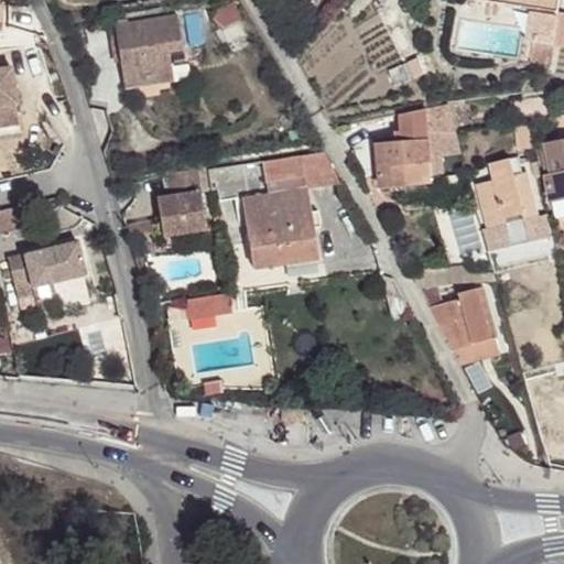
[(476,0),(557,13),(560,0),(476,0)]
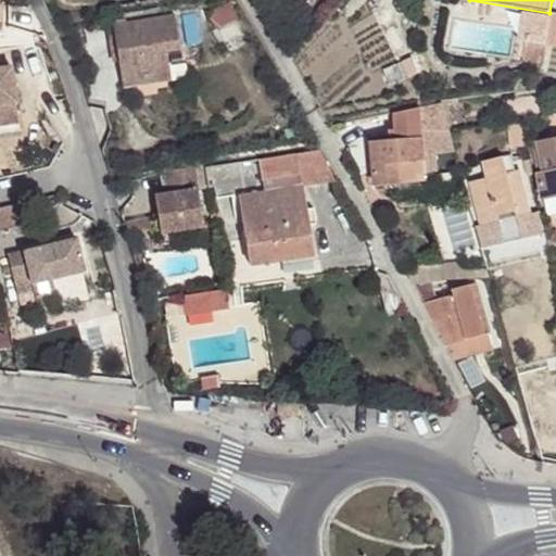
[(230,2),(207,13),(215,28),(237,17),(230,2)]
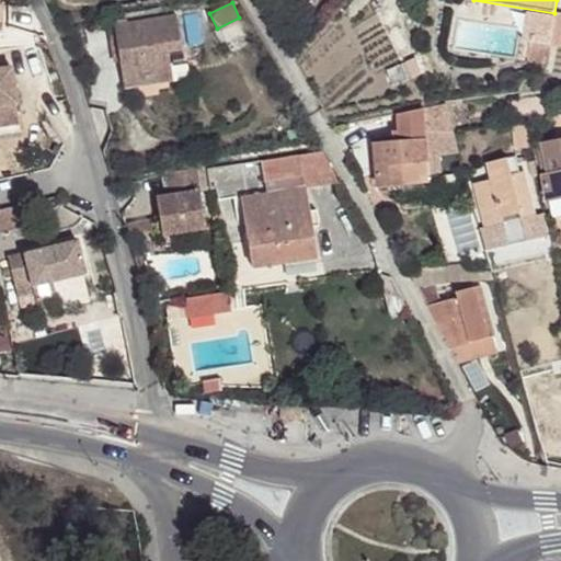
[(176,15),(114,25),(124,88),(172,80),(168,53),(182,52),(176,15)]
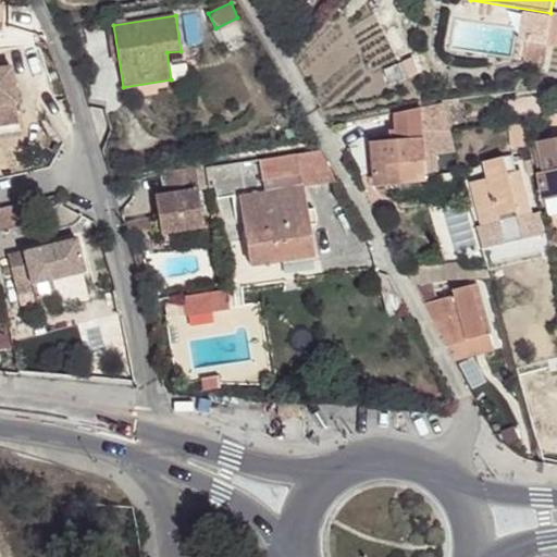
[(546,45),(528,41),(523,62),(543,64),(546,45)]
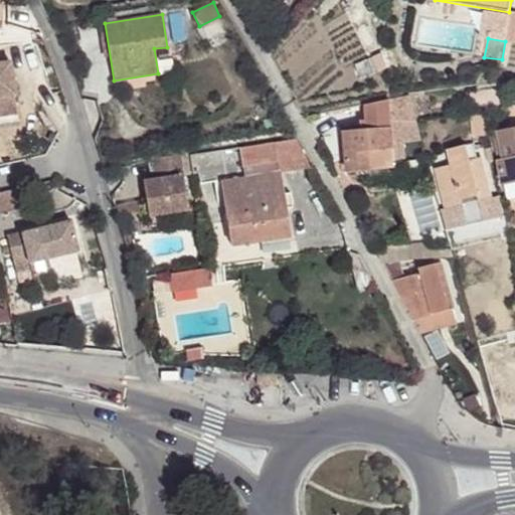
[(0,97),(15,95),(10,61),(0,62),(0,97)]
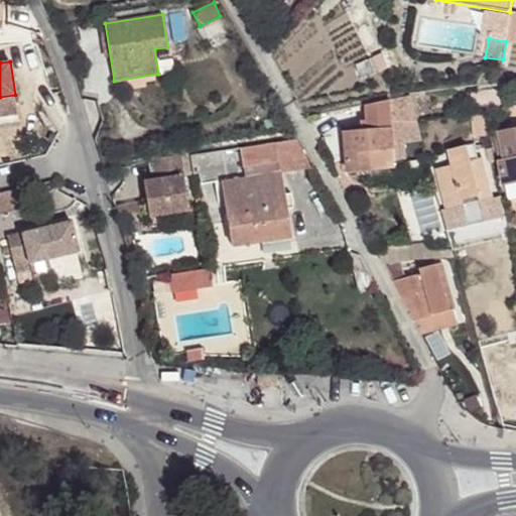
[(348,171),(395,167),(394,160),(406,159),(405,143),(423,141),(411,96),(373,104),(376,130),(368,131),(344,132),(348,171)]
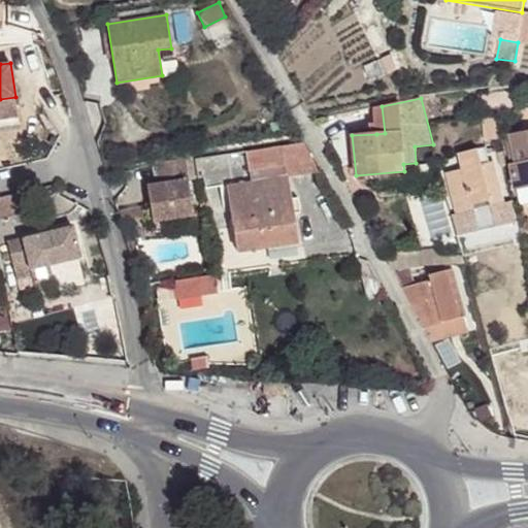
[(374,108),(376,134),(385,133),(382,106),(374,108)]
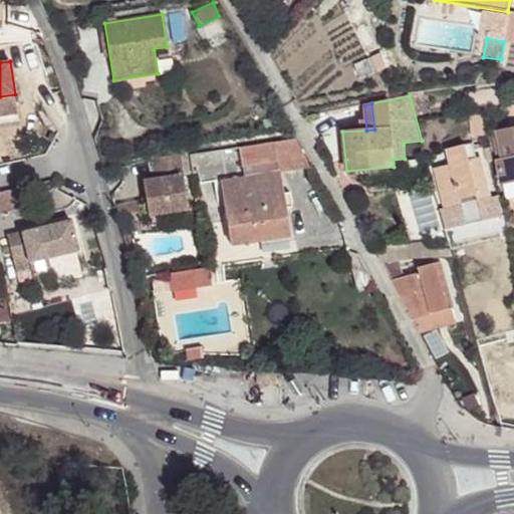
[(483,113),(469,115),(471,137),(488,136),(483,113)]
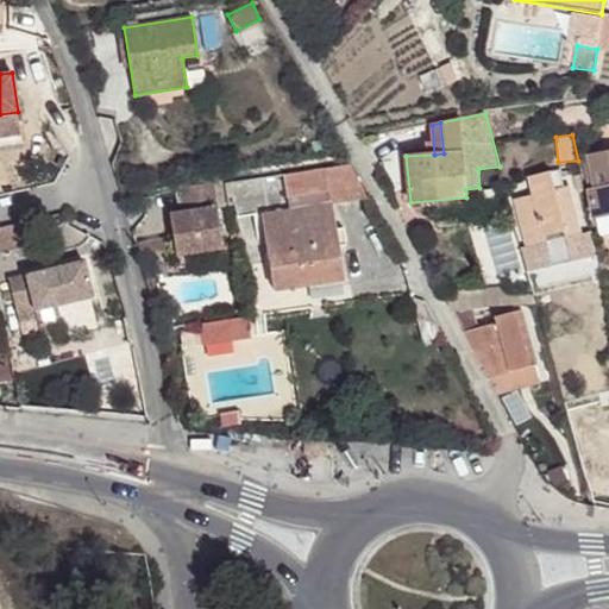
[(591,190),(597,219),(608,215),(608,152),(590,157),(597,189),(591,190)]
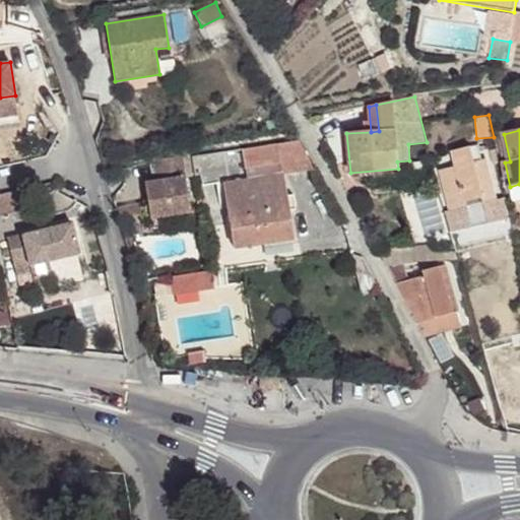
[(313,170),(299,141),(243,149),(246,168),(280,161),(282,175),(313,170)]
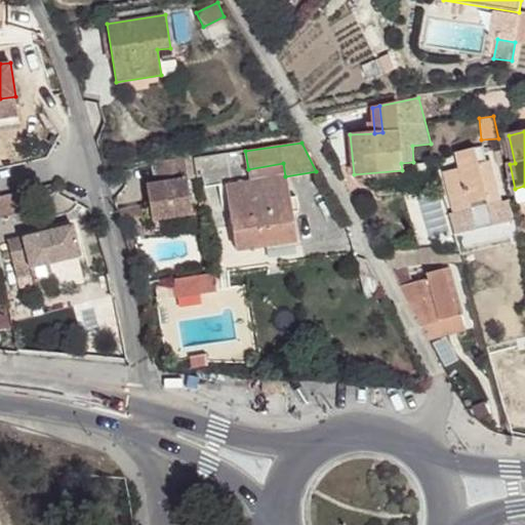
[(478,164),(486,162),(482,147),(474,149),(478,164)]
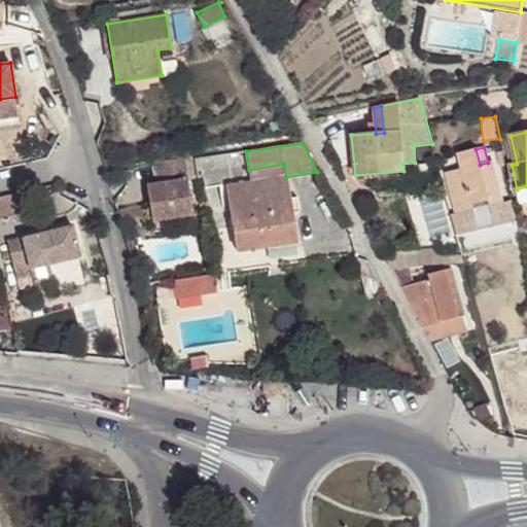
[(447,173),(457,214),(502,203),(492,162),(488,163),(480,165),(476,149),(459,153),(462,169),(447,173)]
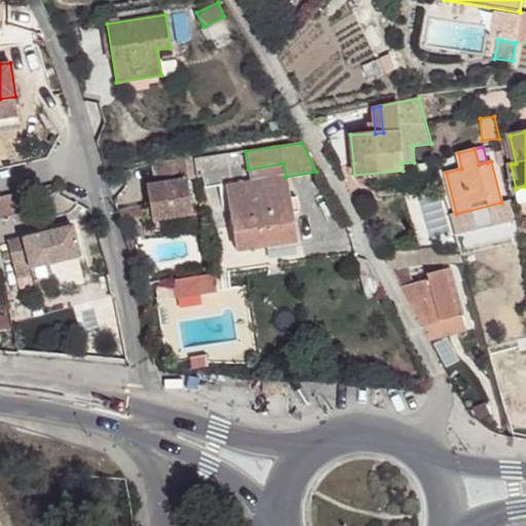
[(498,165),(504,164),(501,151),(495,152),(498,165)]
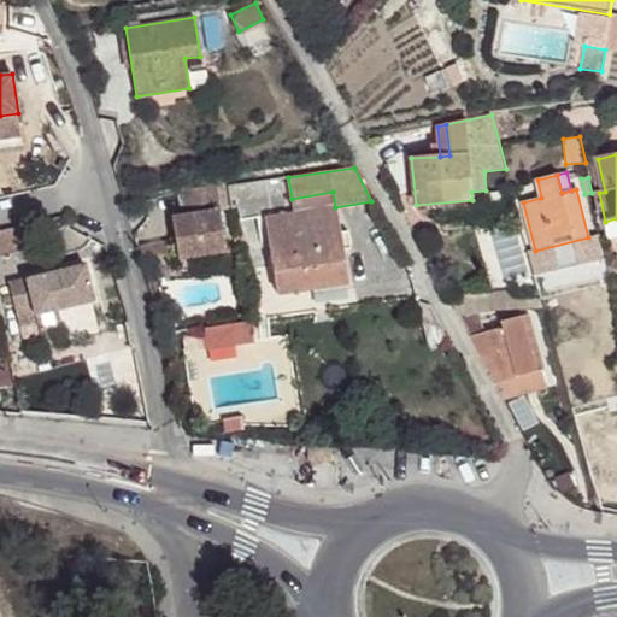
[(171,217),(177,258),(225,252),(215,186),(183,191),(187,215),(171,217)]
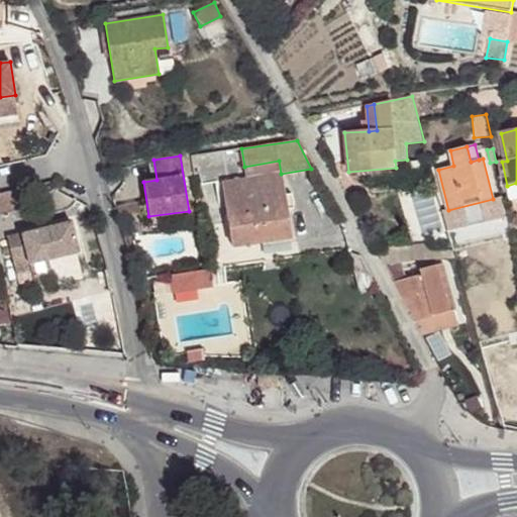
[(290,236),(281,174),(223,182),(232,245),(290,236)]
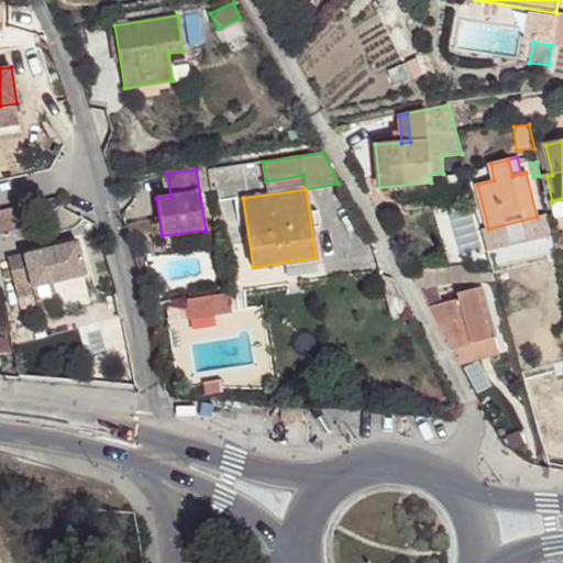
[(562,199),(552,202),(555,219),(562,217),(562,199)]
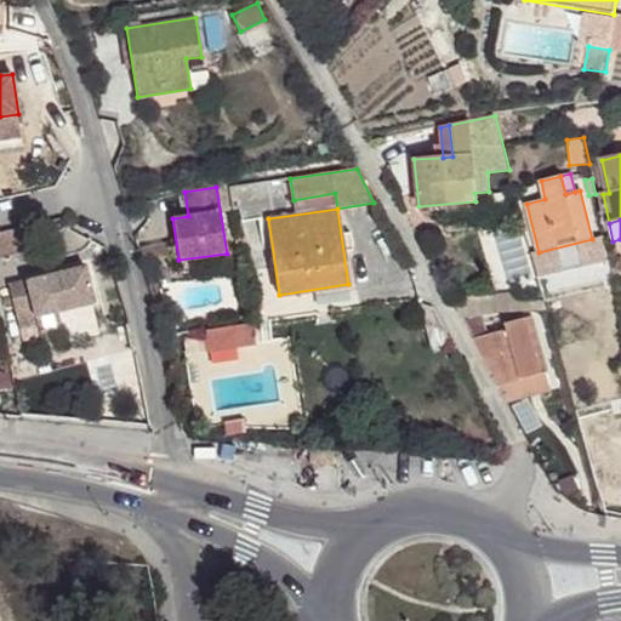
[(0,256),(35,249),(30,224),(0,232),(0,256)]
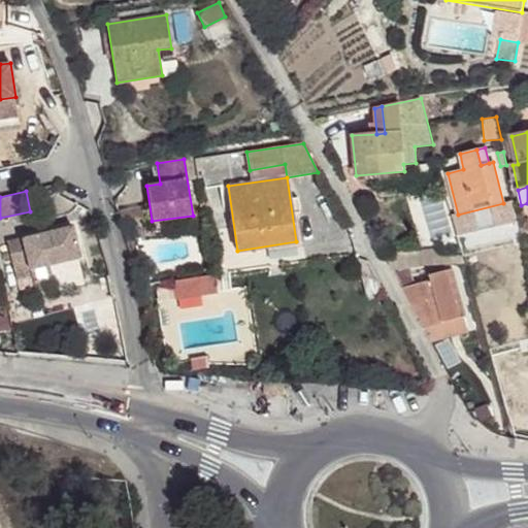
[(79,257),(72,226),(6,241),(15,278),(31,275),(30,269),(47,265),(79,257)]
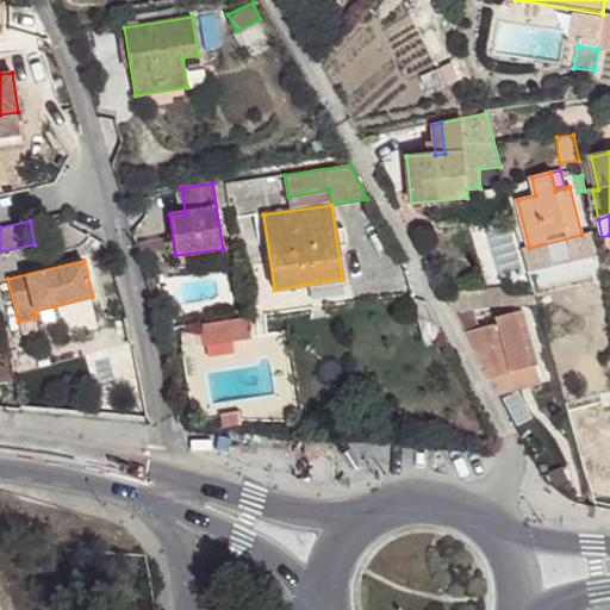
[(510,297),(510,306),(539,305),(535,296),(510,297)]
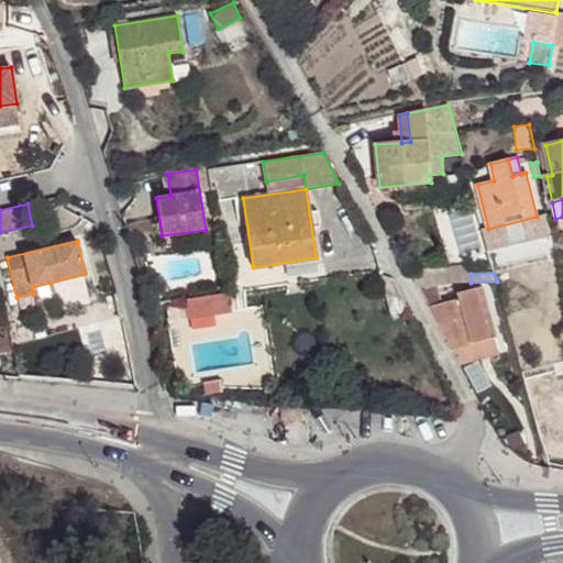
[(408,308),(394,279),(381,276),(390,316),(408,308)]
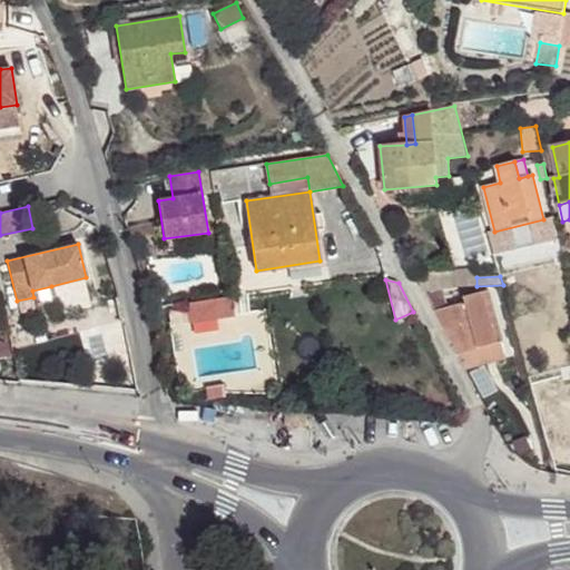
[(56,304),(51,286),(32,291),(33,297),(37,308),(56,304)]
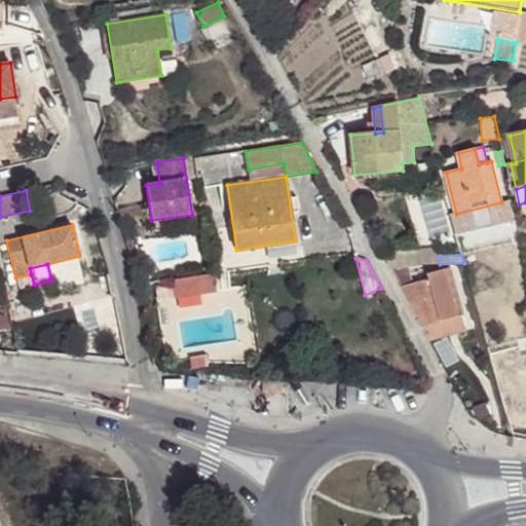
[(425,326),(462,315),(450,268),(428,273),(429,278),(413,284),(408,266),(391,267),(422,327),(425,326)]
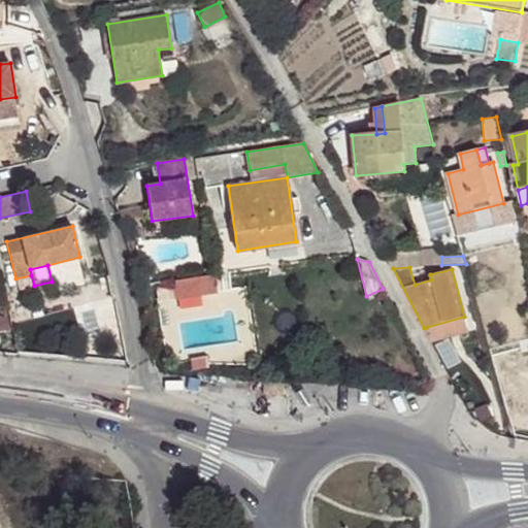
[(172,283),(175,300),(217,293),(213,275),(172,283)]
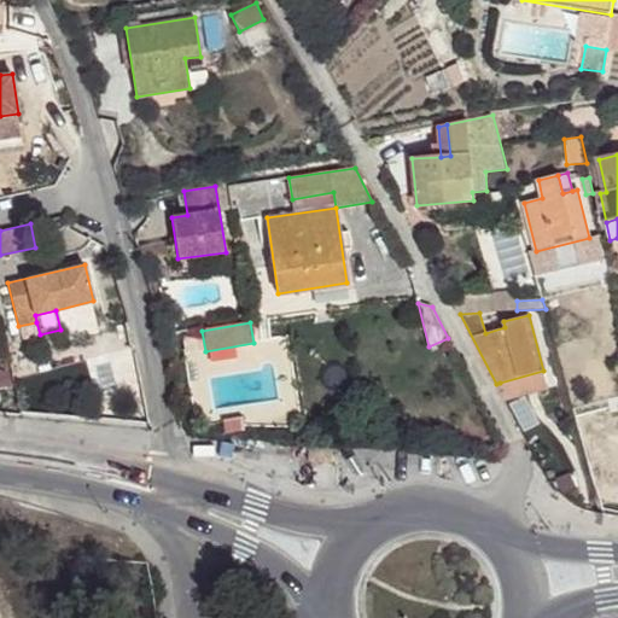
[(505,400),(548,388),(543,371),(500,383),(505,400)]
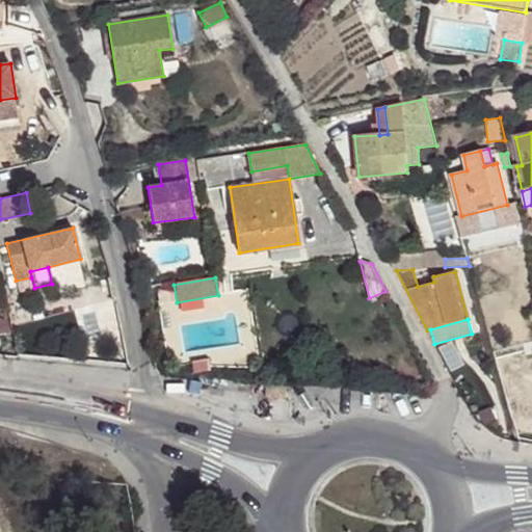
[(208,360),(191,362),(192,373),(210,371),(208,360)]
